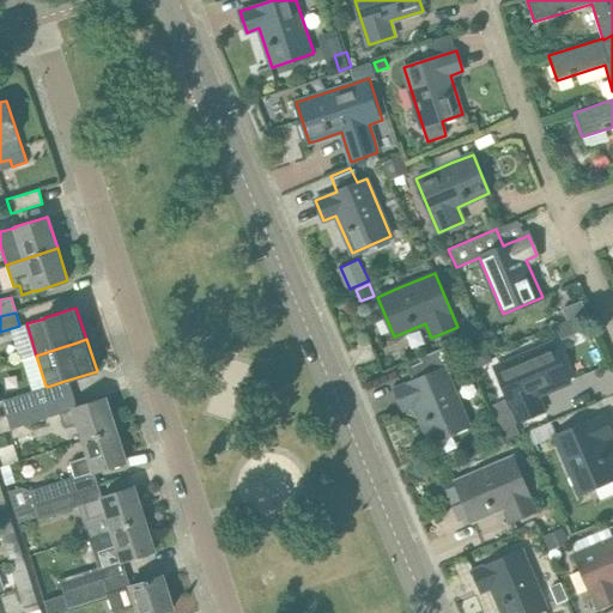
[(552,343),(530,352),(495,366),(517,420),(544,410),(538,395),(569,382),(552,343)]
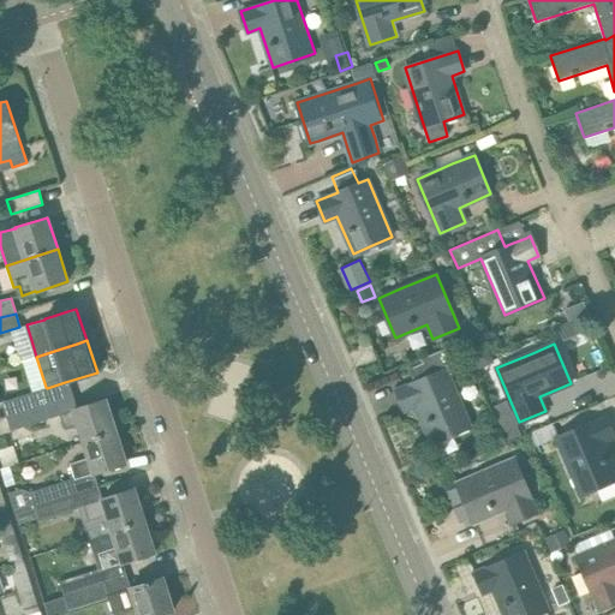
[(396,390),(405,410),(415,406),(431,443),(470,427),(446,370),(457,365),(449,346),(419,358),(428,377),(418,381),(396,390)]
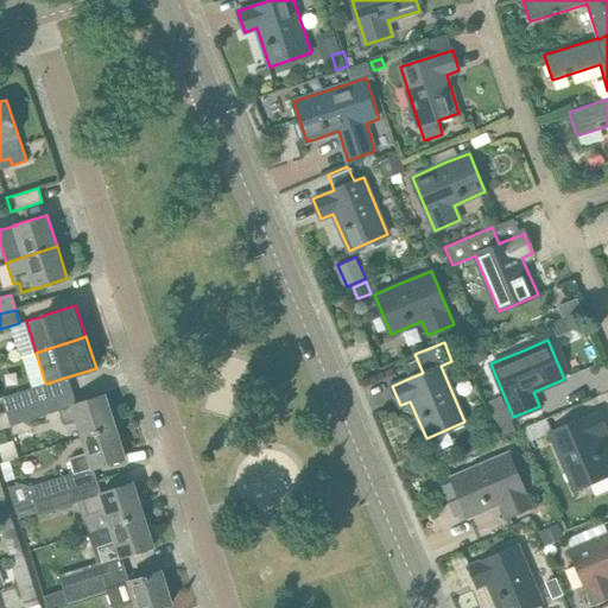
[(1,398),(5,412),(44,399),(39,385),(32,387),(1,398)]
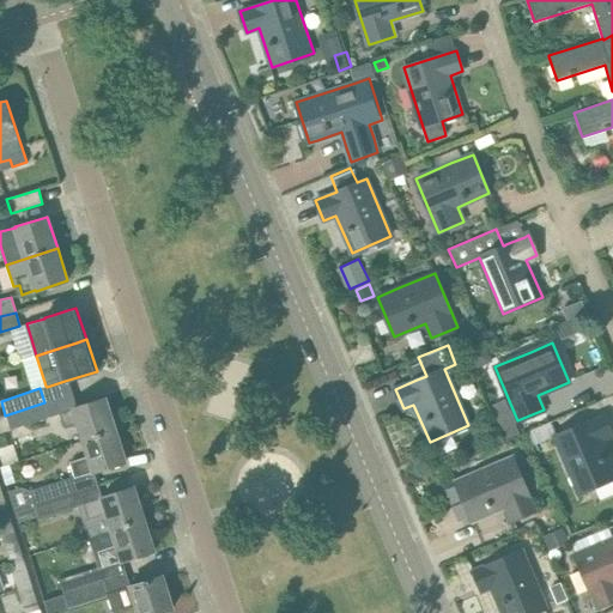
[(73,408),(60,413),(65,429),(79,424),(84,439),(107,432),(115,430),(105,398),(96,401),(83,405),(73,408)]
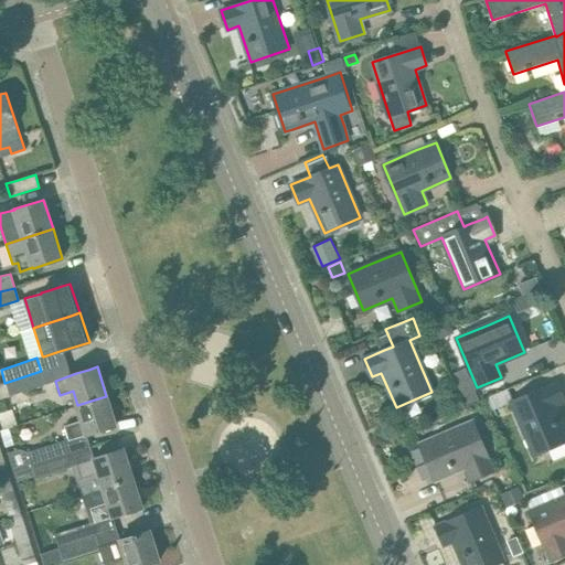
[(0,398),(45,383),(41,371),(4,383),(0,384),(0,398)]
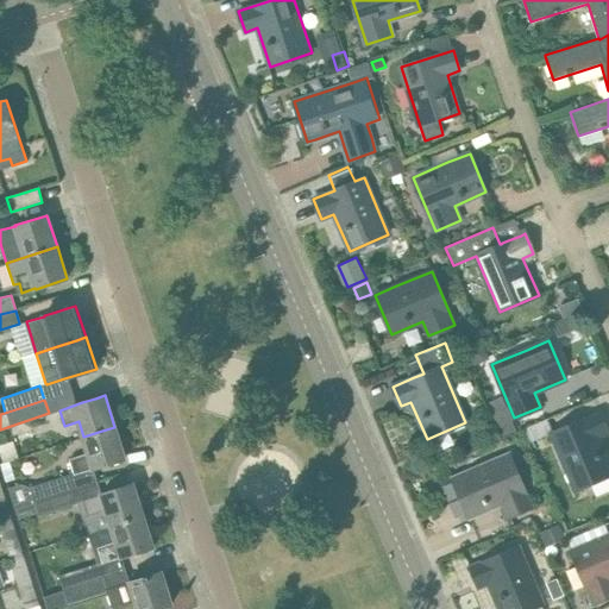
[(600,412),(578,421),(551,433),(575,490),(608,475),(608,460),(598,437),(608,432),(600,412)]
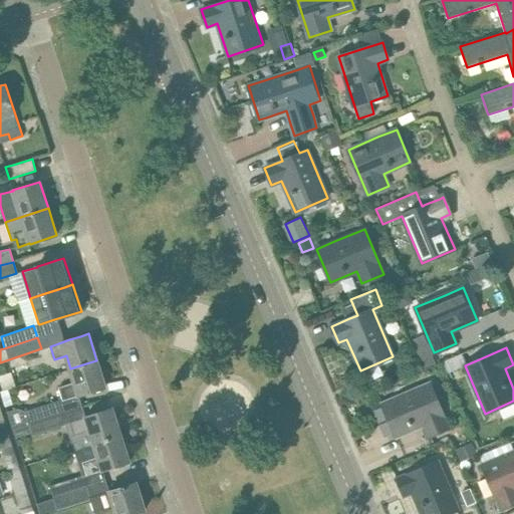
[(62,399),(62,401),(78,396),(86,393),(105,388),(96,360),(89,362),(70,368),(74,382),(58,388),(62,399)]
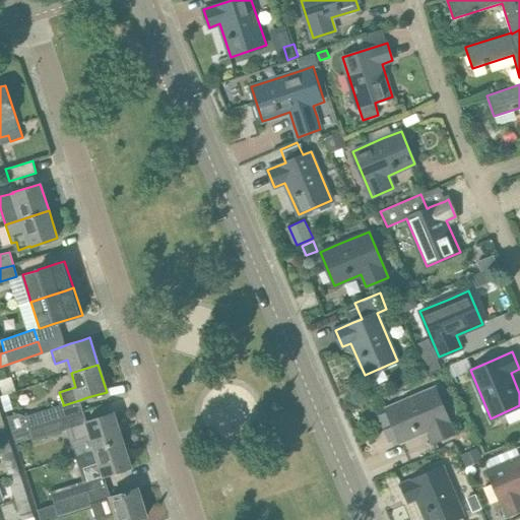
[(400,442),(407,439),(427,431),(432,443),(453,434),(434,388),(386,408),(400,442)]
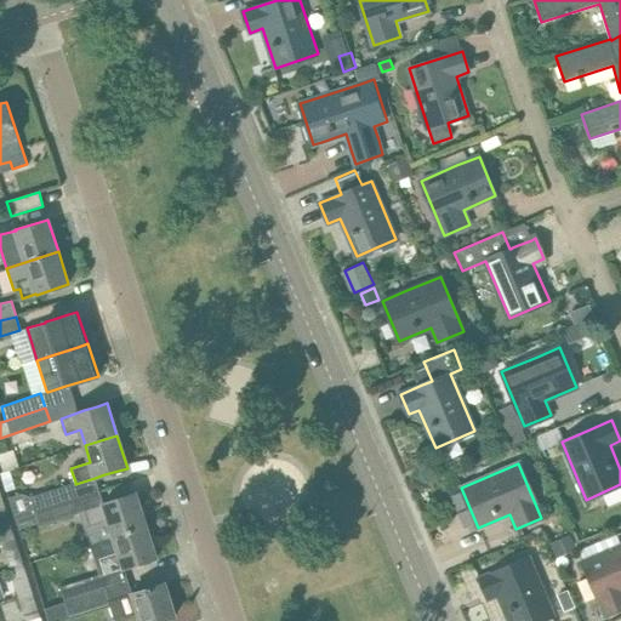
[(75,484),(75,482),(70,483),(30,496),(36,511),(74,499),(100,490),(95,478),(75,484)]
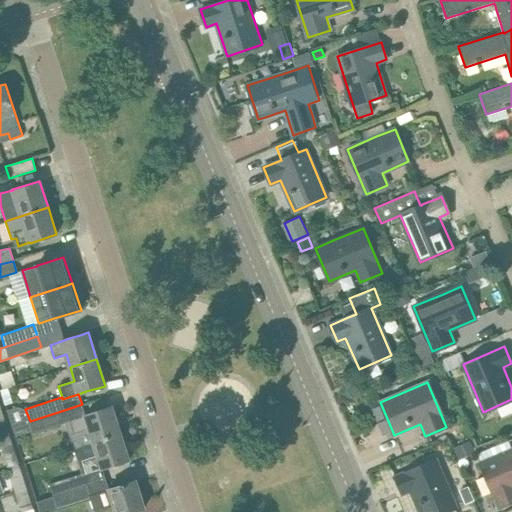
[(113,435),(120,433),(112,407),(104,409),(93,412),(85,415),(85,416),(69,420),(78,447),(81,446),(113,435)]
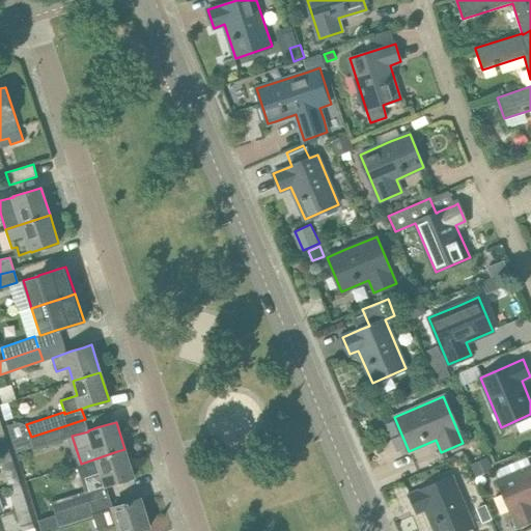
[(63,426),(31,437),(29,438),(32,446),(33,449),(67,438),(63,426)]
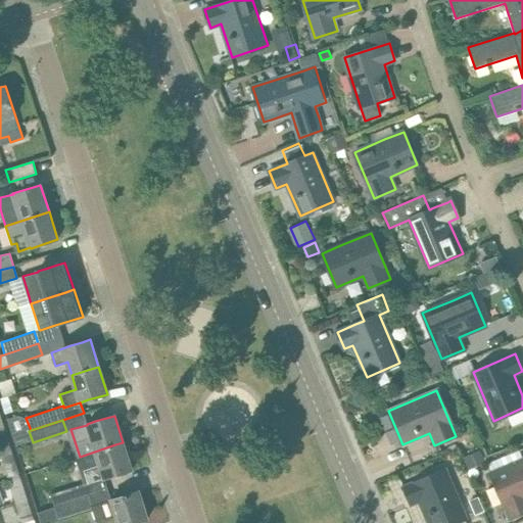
[(0,455),(12,452),(5,428),(0,429),(0,455)]
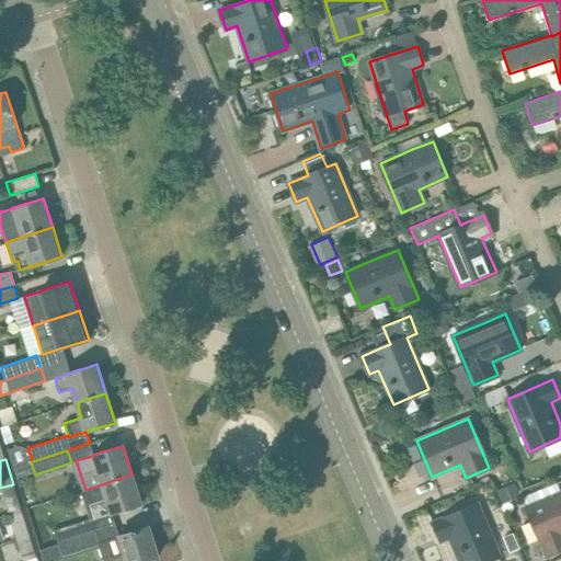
[(86,490),(94,518),(112,513),(121,511),(141,504),(132,474),(124,477),(89,489),(86,490)]
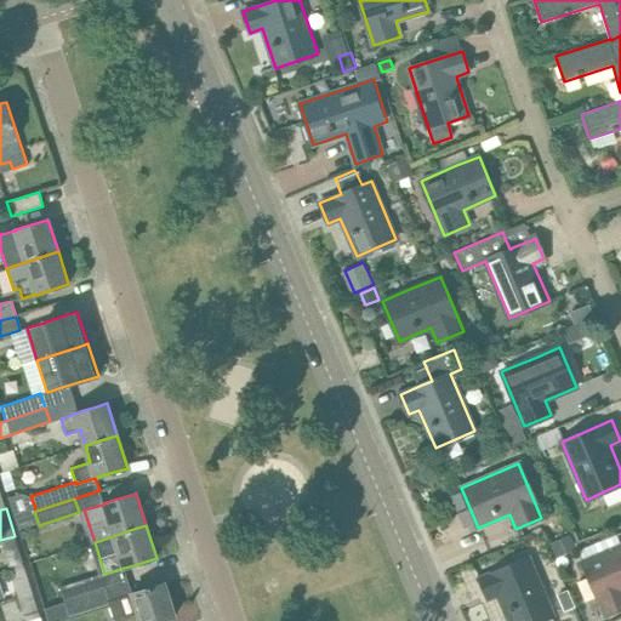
[(616,535),(579,551),(584,562),(582,562),(605,616),(620,609),(620,545),(620,546),(616,535)]
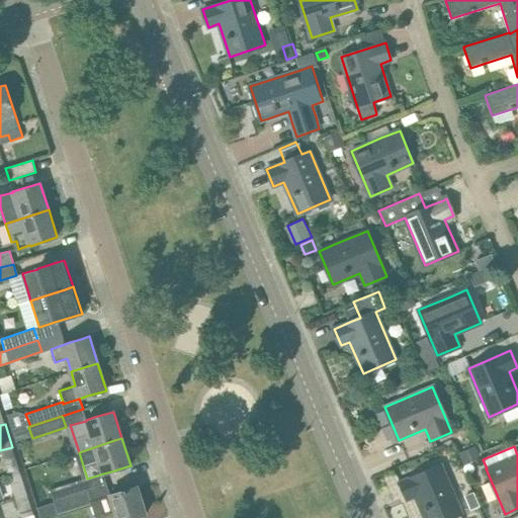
[(12,447),(0,450),(0,451),(5,468),(17,464),(12,447)]
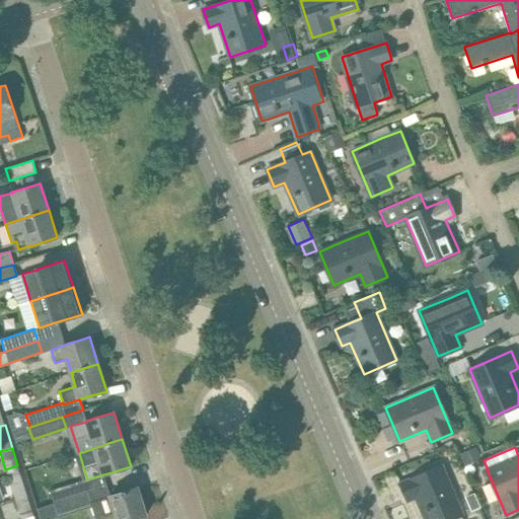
[(476,448),(460,454),(465,466),(482,459),(476,448)]
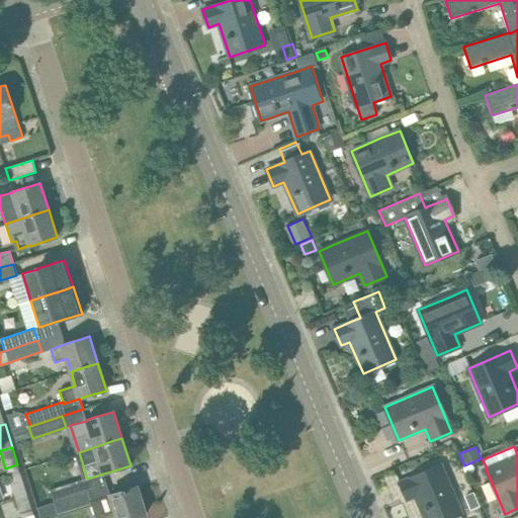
[(450,517),(461,513),(441,464),(400,483),(407,500),(415,496),(424,517),(450,517)]
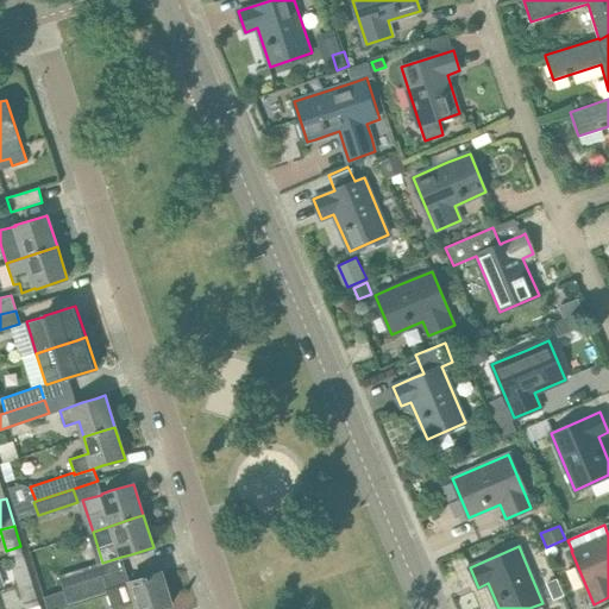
[(18,585),(31,581),(25,559),(11,564),(18,585)]
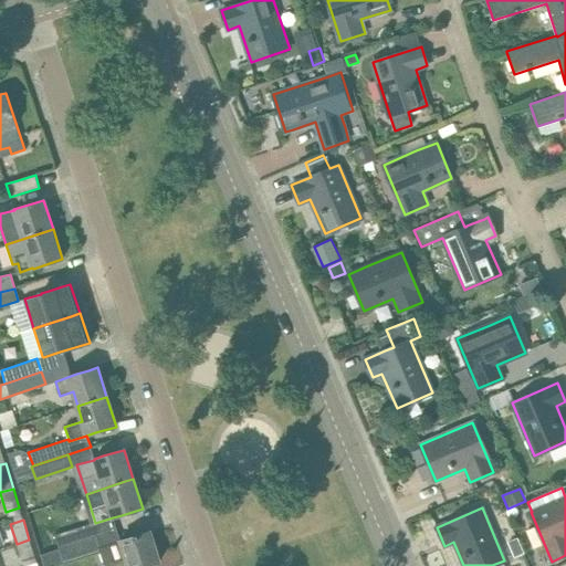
[(95,536),(91,524),(90,525),(90,523),(54,535),(59,548),(95,536)]
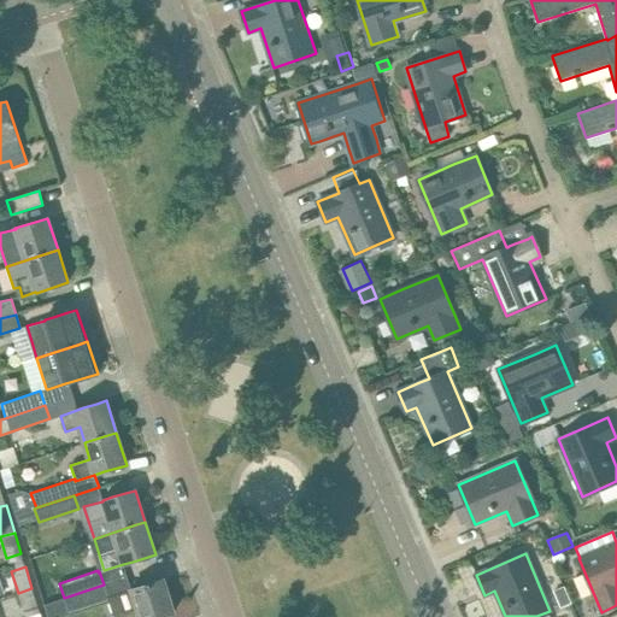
[(118,612),(118,616),(157,616),(174,612),(163,580),(131,589),(136,606),(118,612)]
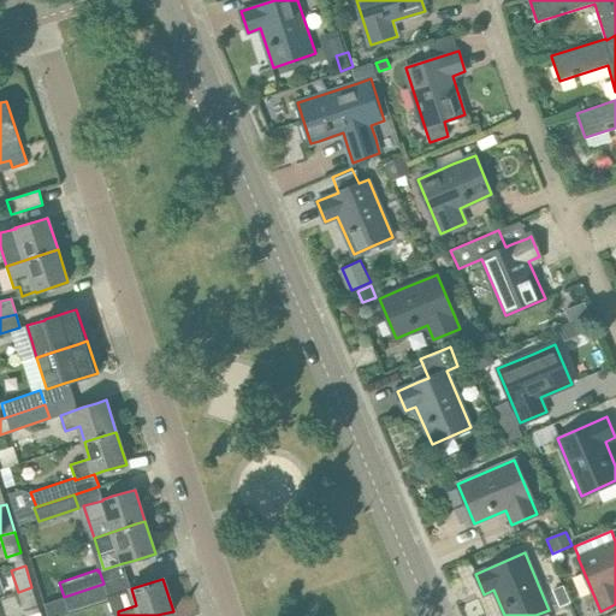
[(104,584),(64,597),(69,610),(107,598),(104,584)]
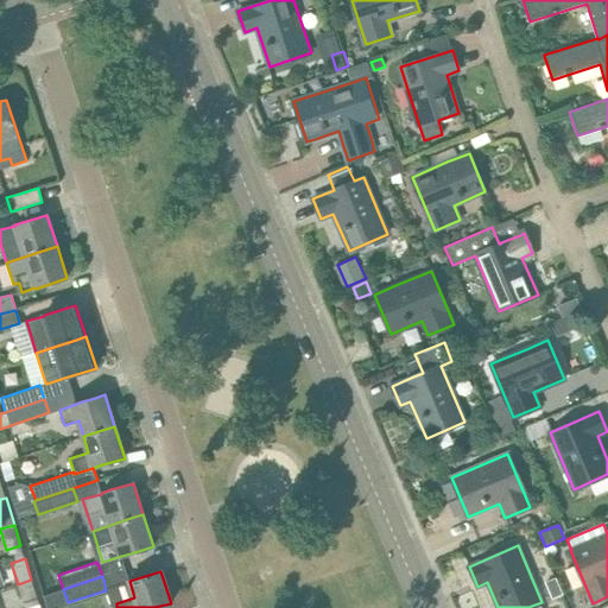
[(556,578),(546,583),(553,601),(564,596),(556,578)]
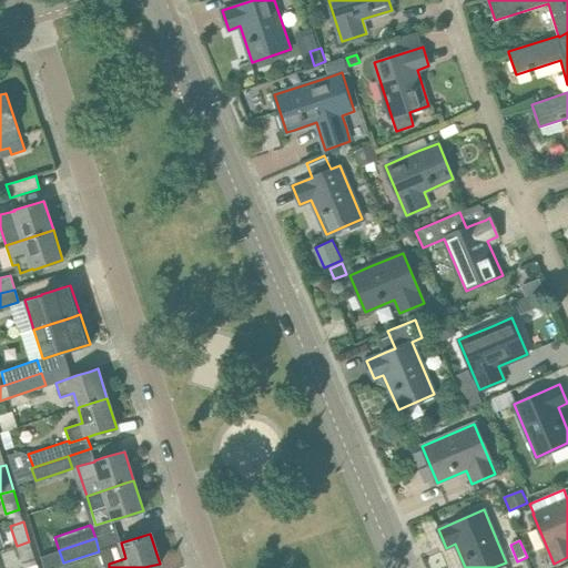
[(22,567),(34,567),(38,567),(29,541),(17,546),(22,567)]
